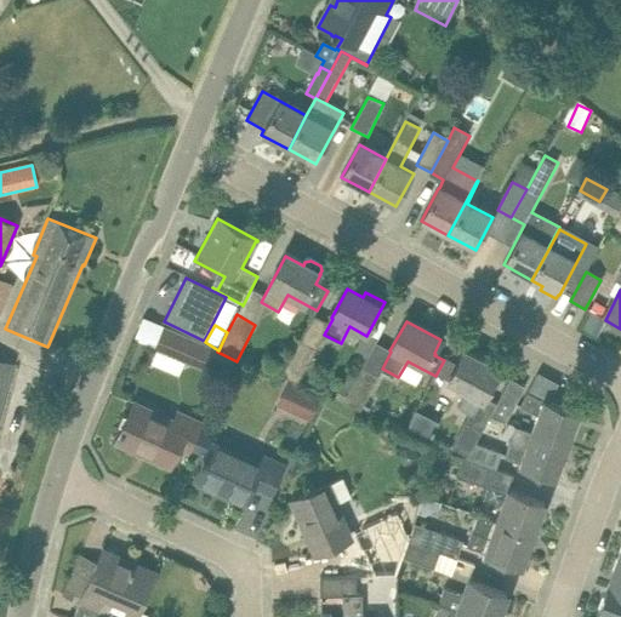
[(205,347),(184,338),(163,330),(154,349),(188,364),(206,371),(209,365),(229,373),(234,360),(205,347)]
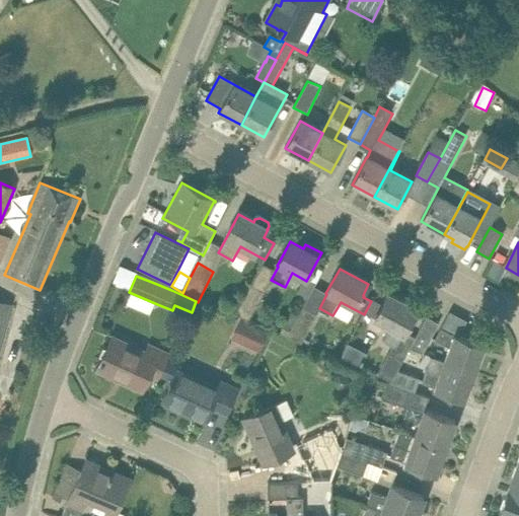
[(251,287),(242,302),(236,314),(249,322),(266,294),(251,287)]
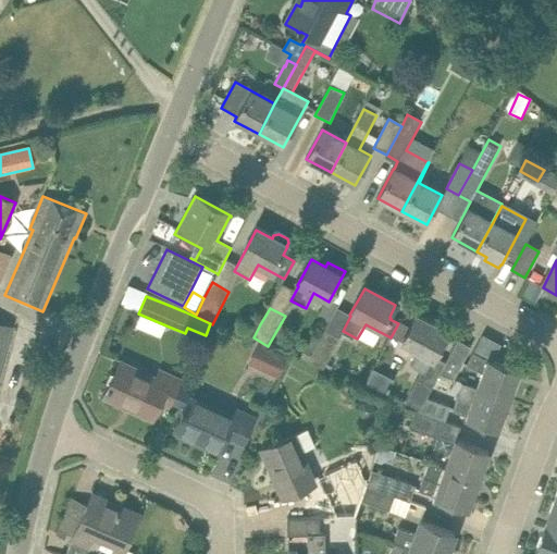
[(398,323),(391,337),(420,354),(412,368),(424,374),(447,333),(417,317),(409,330),(398,323)]
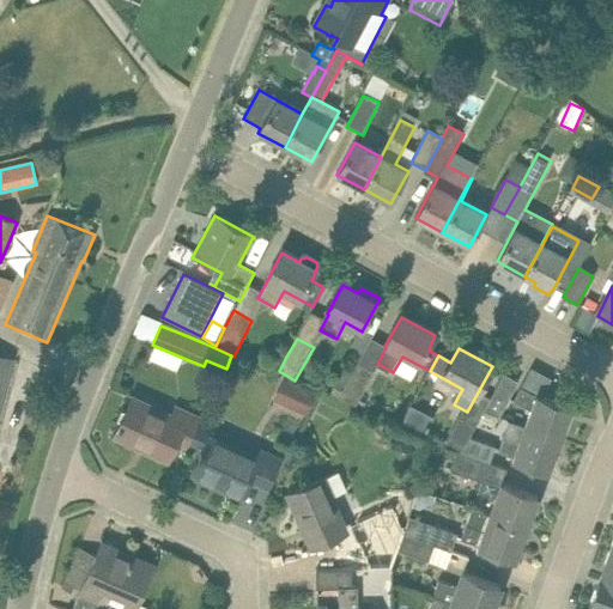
[(286,357),(275,351),(267,365),(279,371),(286,357)]
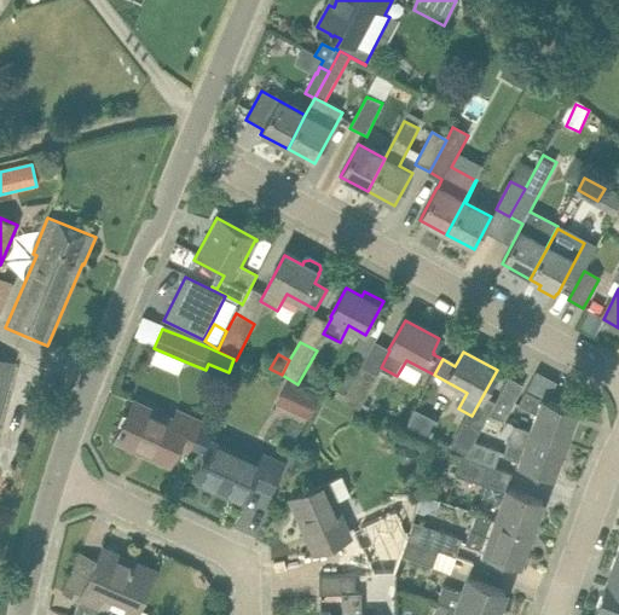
[(0,411),(13,365),(0,360),(0,411)]
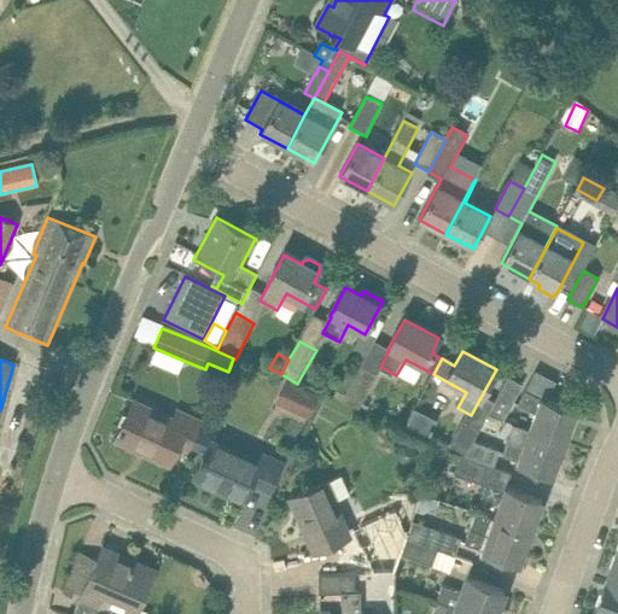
[(360,367),(354,379),(351,384),(343,401),(342,402),(360,410),(378,376),(360,367)]
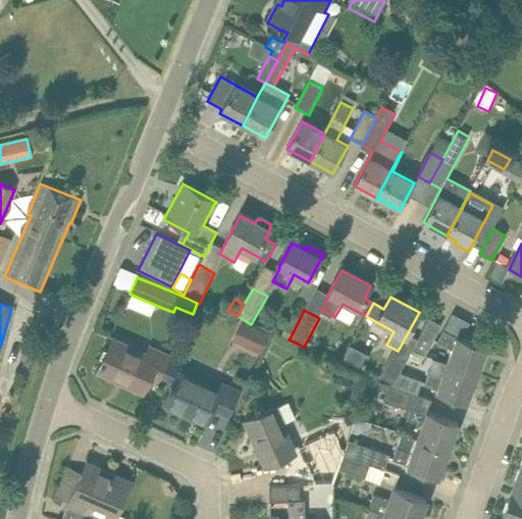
[(323,311),(321,314),(330,320),(332,316),(323,311)]
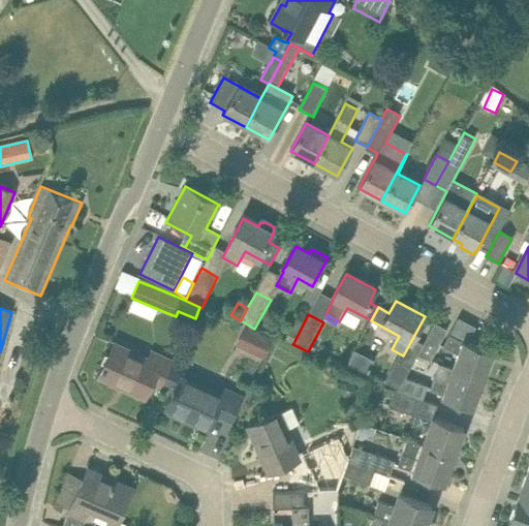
[(435,325),(423,345),(416,357),(417,358),(431,362),(447,331),(435,325)]
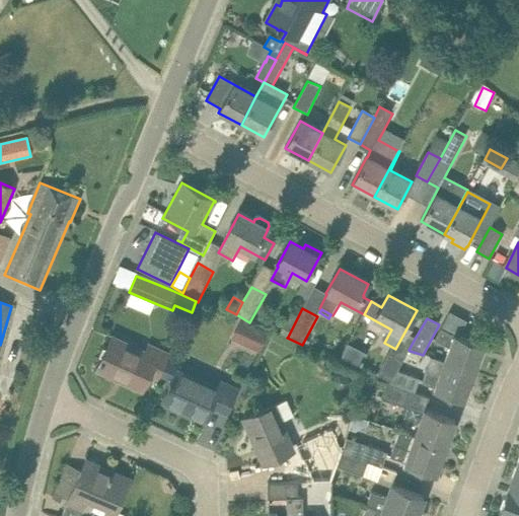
[(288,337),(295,322),(287,319),(280,334),(288,337)]
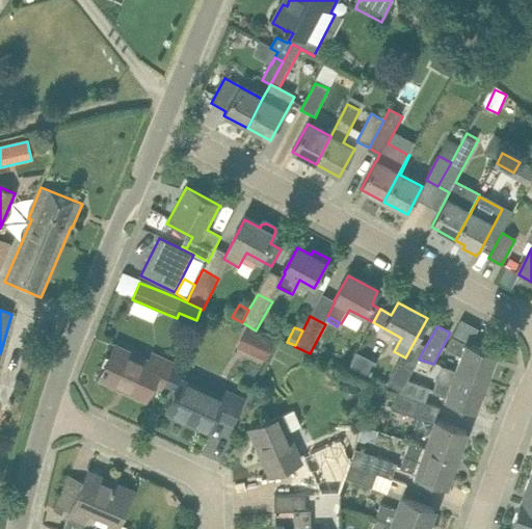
[(247,329),(237,349),(267,362),(275,341),(247,329)]
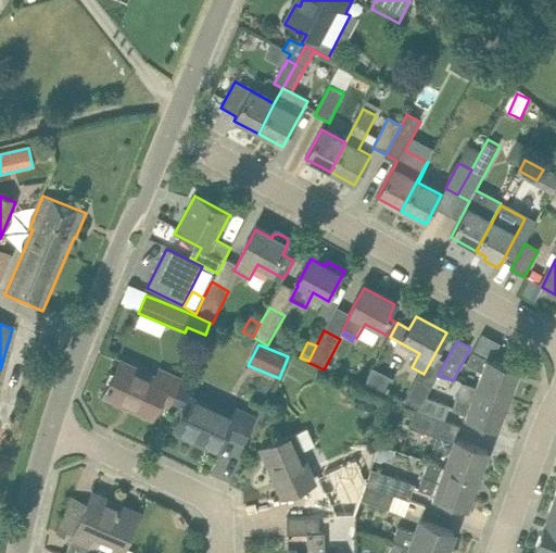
[(482,375),(476,389),(507,401),(518,372),(487,361),(472,353),(466,365),(482,375)]
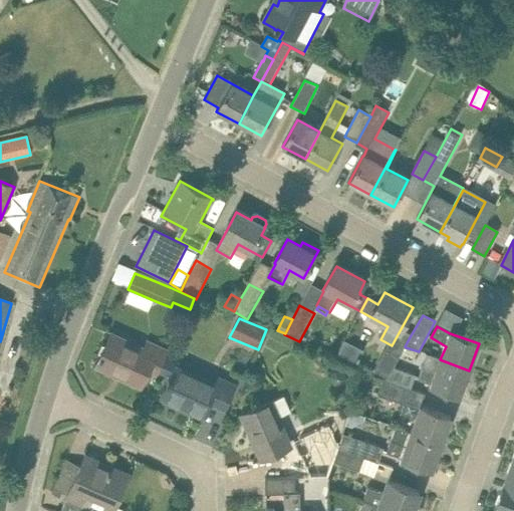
[(143,349),(113,335),(111,334),(101,357),(100,356),(98,361),(99,361),(96,367),(116,376),(117,372),(141,384),(139,387),(141,388),(148,372),(156,376),(168,351),(147,341),(143,349)]
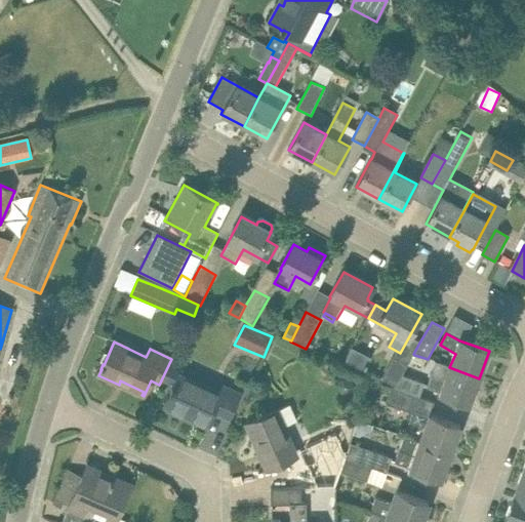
[(362,373),(369,360),(351,351),(342,365),(362,373)]
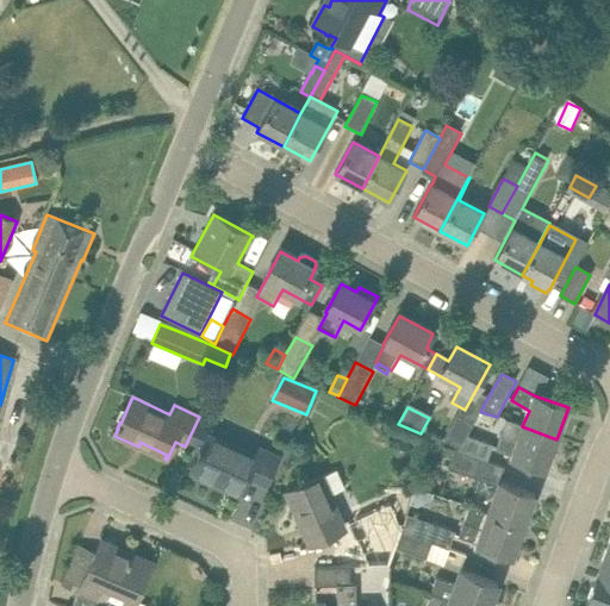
[(466,437),(473,424),(456,416),(443,441),(460,449),(466,437)]
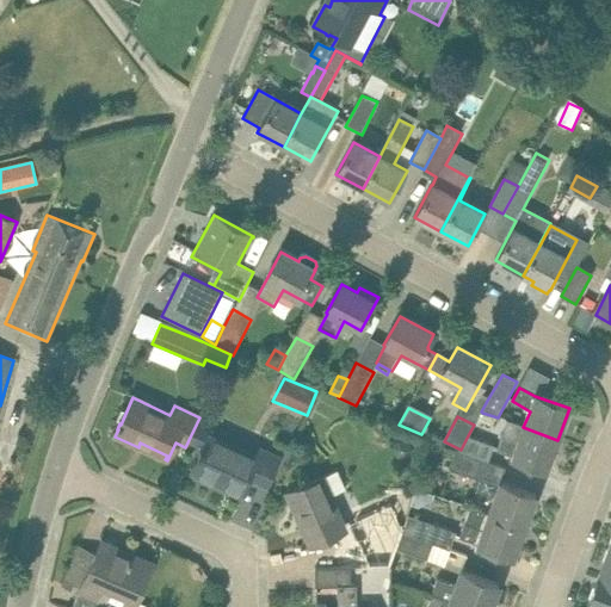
[(557,440),(523,427),(518,443),(503,437),(495,452),(547,471),(557,440)]
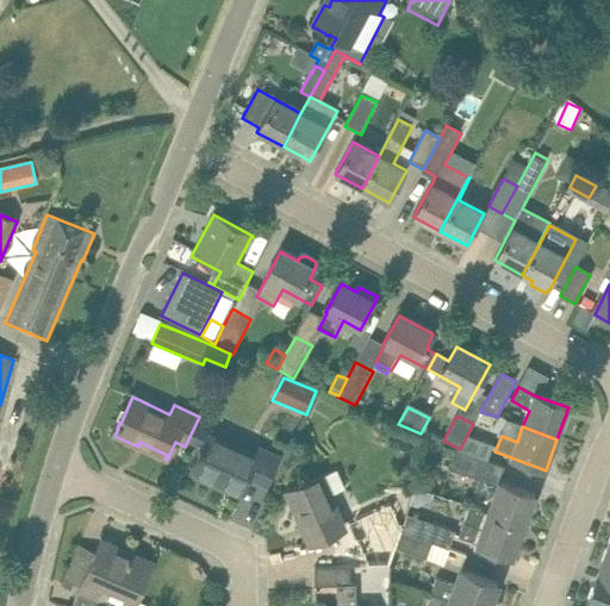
[(206,436),(200,449),(197,455),(200,456),(192,472),(240,494),(248,478),(266,486),(278,460),(259,450),(255,458),(206,436)]
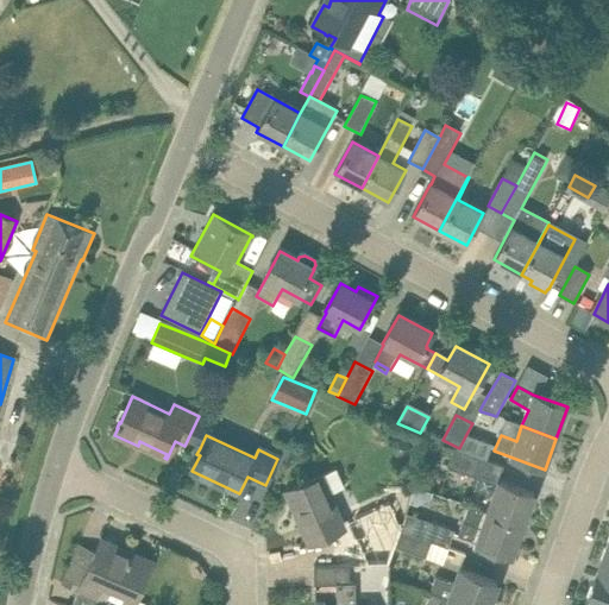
[(465,436),(459,448),(481,459),(487,461),(491,446),(483,443),(465,436)]
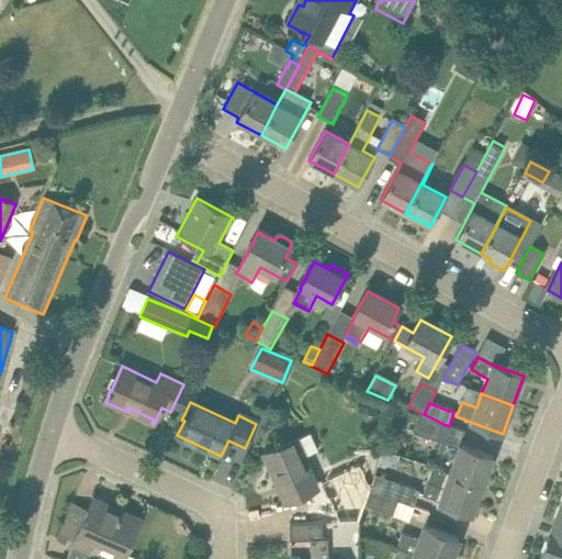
[(418,415),(412,433),(437,442),(444,424),(424,414),(422,416),(418,415)]
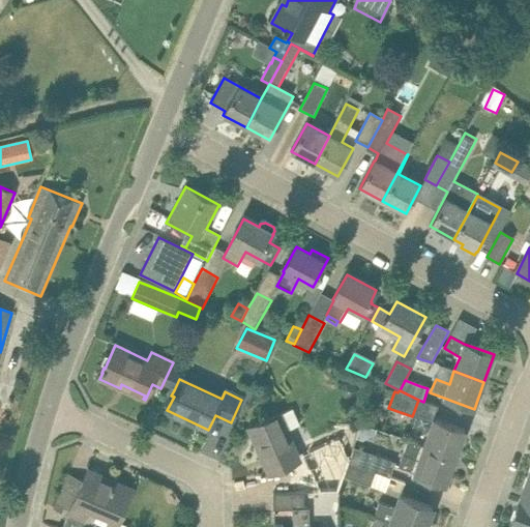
[(429,433),(423,447),(454,458),(465,431),(417,414),(412,427),(429,433)]
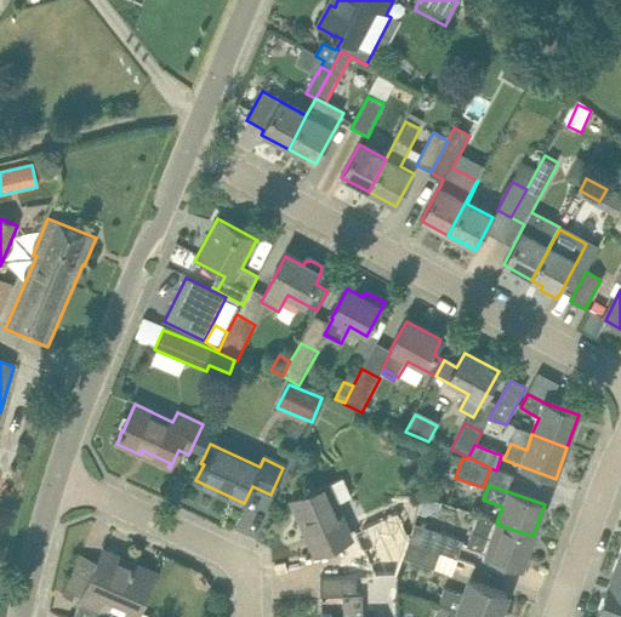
[(328,486),(314,492),(291,502),(301,521),(303,520),(318,553),(315,554),(315,555),(351,540),(328,486)]
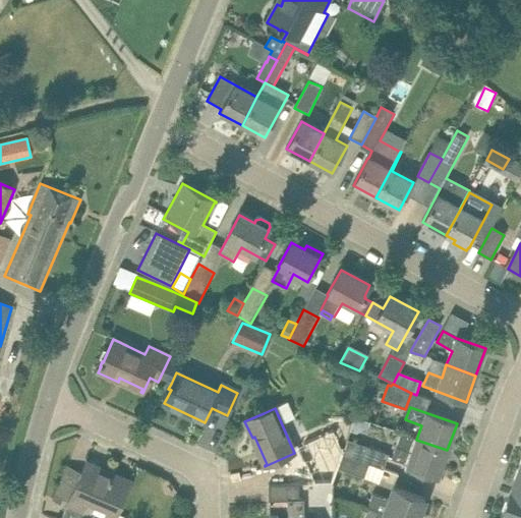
[(338,469),(342,455),(333,432),(297,447),(314,484),(333,484),(338,469)]
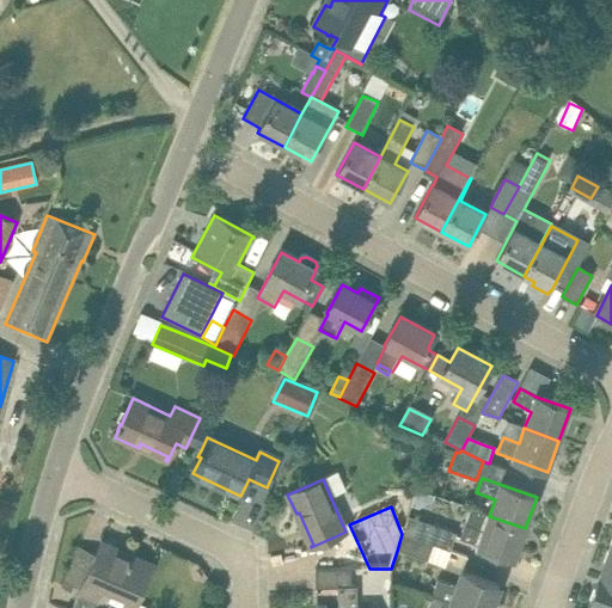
[(525,528),(489,516),(471,510),(466,524),(465,524),(459,540),(514,560),(525,528)]
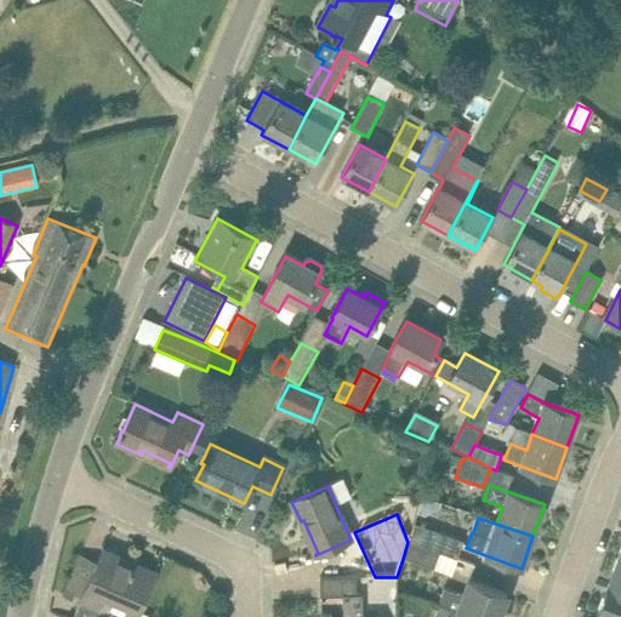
[(456,561),(462,542),(415,525),(414,529),(408,542),(403,559),(434,570),(440,555),(456,561)]
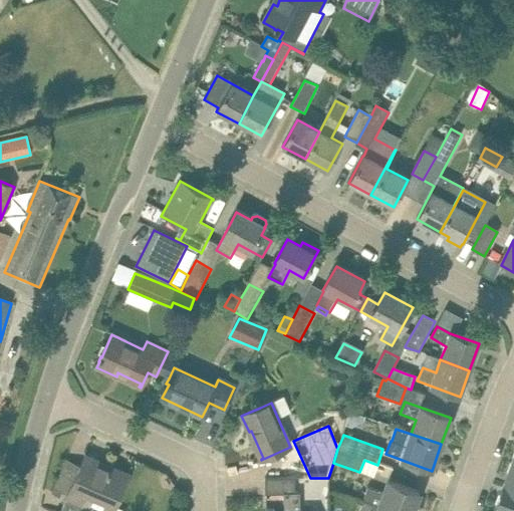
[(66,501),(62,510),(78,510),(86,495),(114,507),(129,475),(127,475),(126,478),(98,466),(100,463),(85,456),(80,467),(68,496),(66,501)]
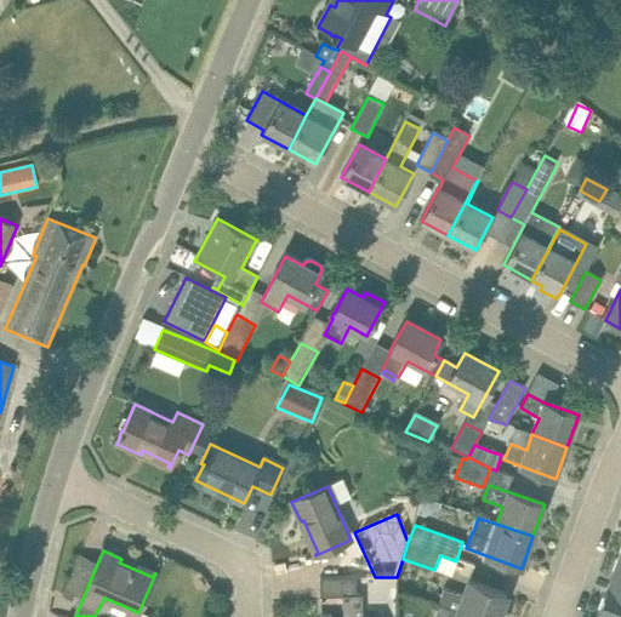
[(620,560),(619,559),(608,589),(620,593),(620,560)]
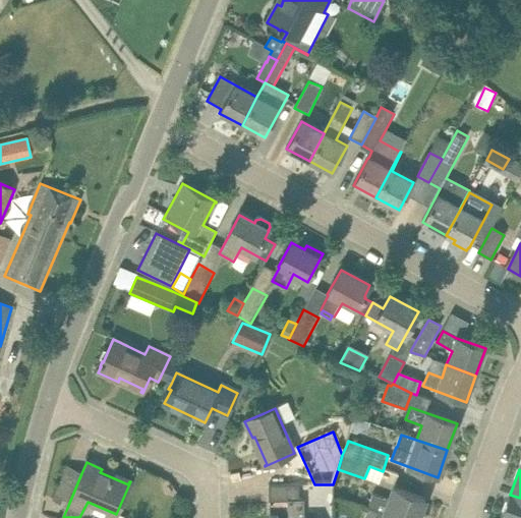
[(304,517),(304,500),(300,500),(299,484),(269,486),(269,503),(287,502),(287,517),(304,517)]
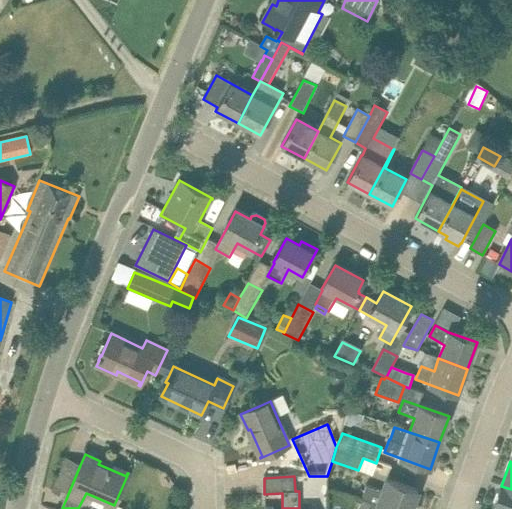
[(366,486),(361,499),(389,508),(410,508),(417,491),(386,479),(381,492),(366,486)]
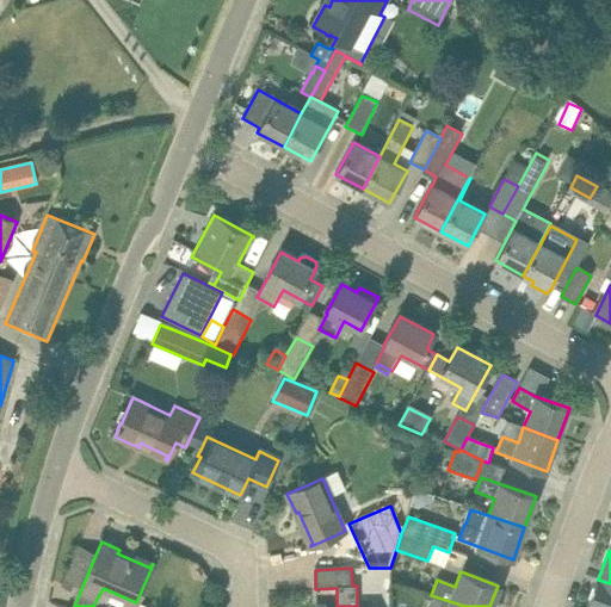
[(610,606),(610,583),(598,580),(588,606),(610,606)]
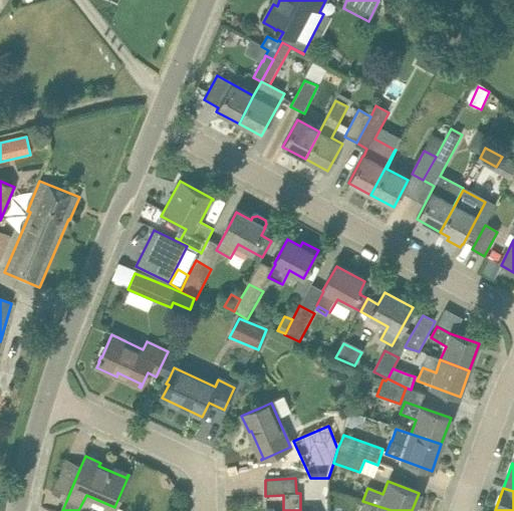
[(391,510),(362,501),(359,510),(391,510)]
